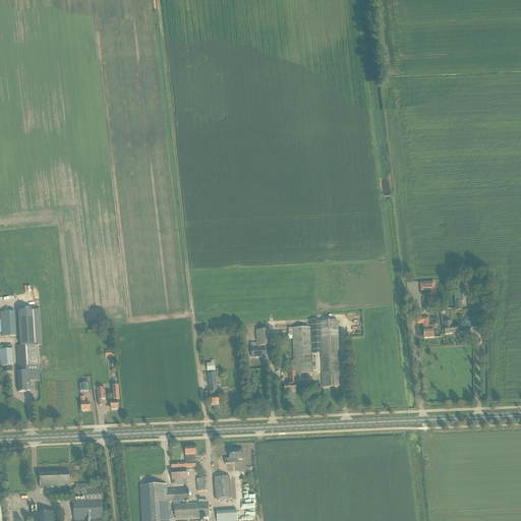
[(433,283),(420,284),(421,295),(435,294),(433,283)]
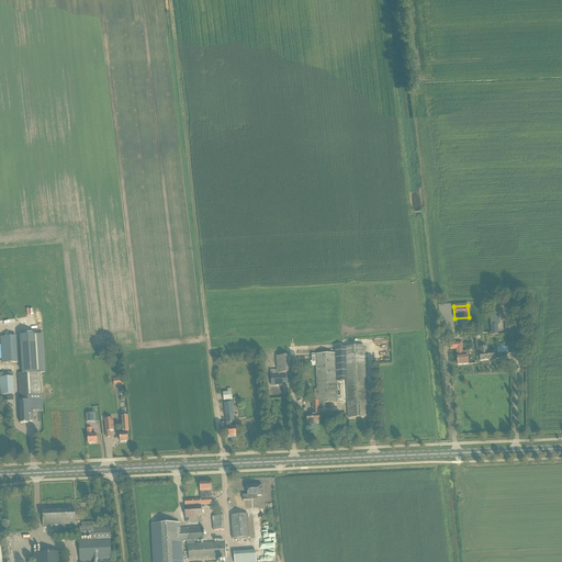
[(29,373),(18,373),(20,402),(19,402),(20,424),(29,423),(29,422),(33,422),(33,411),(37,411),(36,406),(42,406),(41,372),(45,372),(43,335),(26,336),(29,373)]
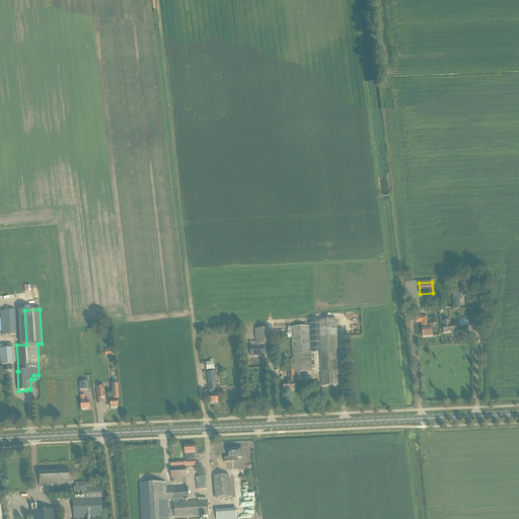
[(1,311),(2,334),(2,336),(16,335),(14,311),(1,311)]
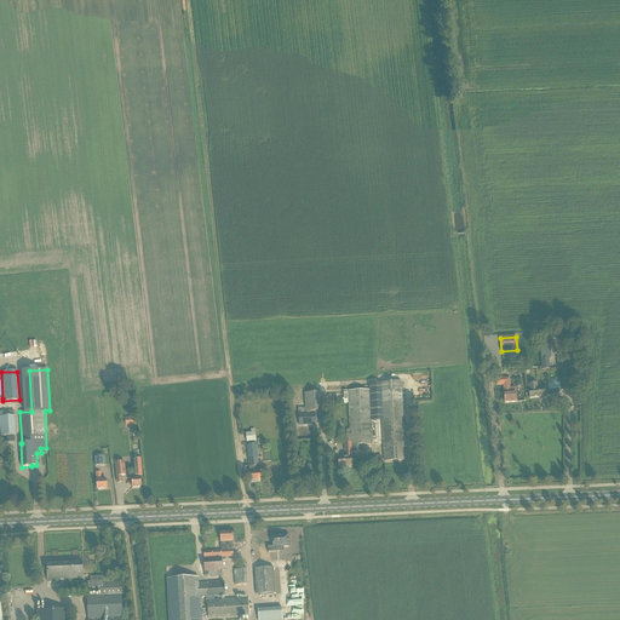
[(515,388),(510,388),(509,378),(503,378),(504,385),(505,403),(516,402),(515,388)]
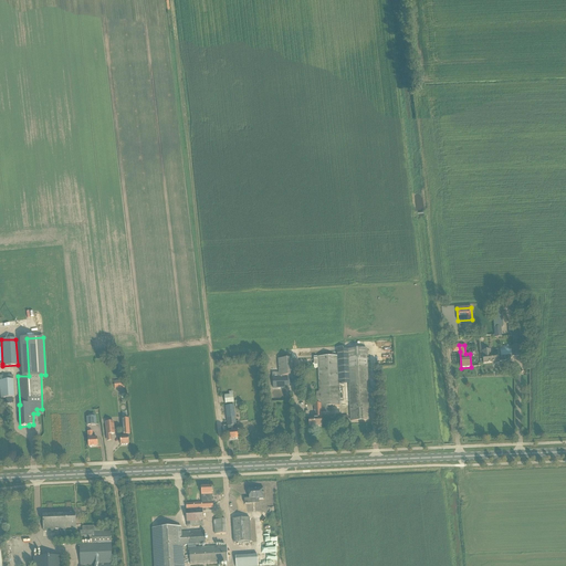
[(511,346),(512,356),(521,355),(520,345),(511,346)]
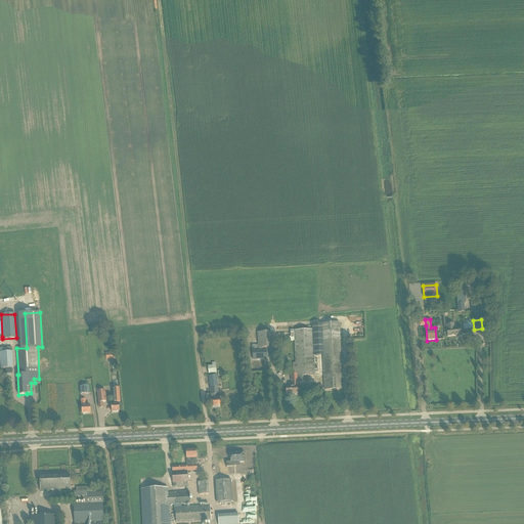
[(341,361),(341,351),(339,322),(321,323),(323,375),(324,390),(342,389),(342,380),(341,369),(341,366),(344,366),(344,360),(341,361)]
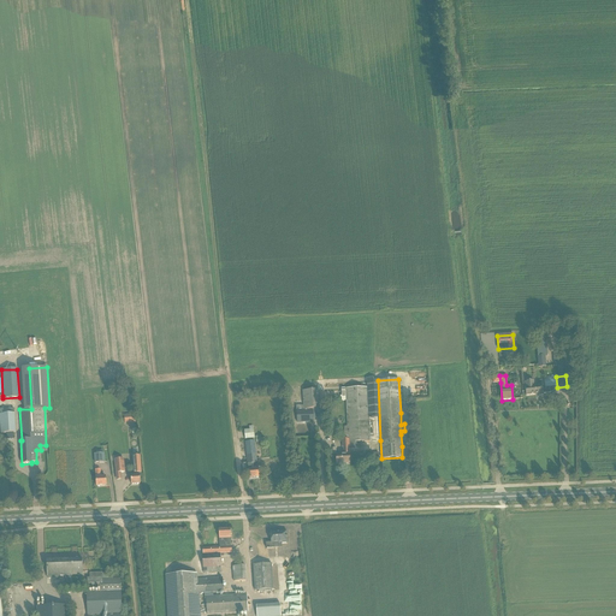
[(525,381),(525,389),(526,396),(538,395),(538,396),(544,395),(543,385),(537,385),(537,386),(534,388),(533,381),(525,381)]
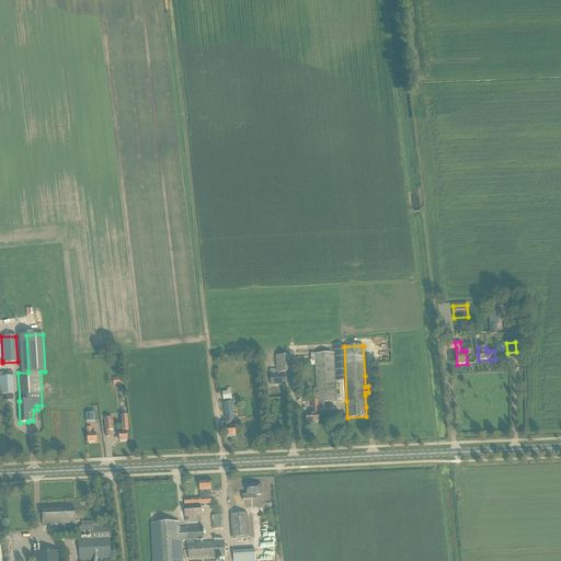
[(336,397),(334,353),(318,354),(315,354),(317,388),(313,389),(315,400),(318,400),(318,408),(312,408),(312,414),(306,414),(306,418),(307,423),(319,423),(318,414),(318,410),(329,409),(329,402),(336,402),(336,397)]
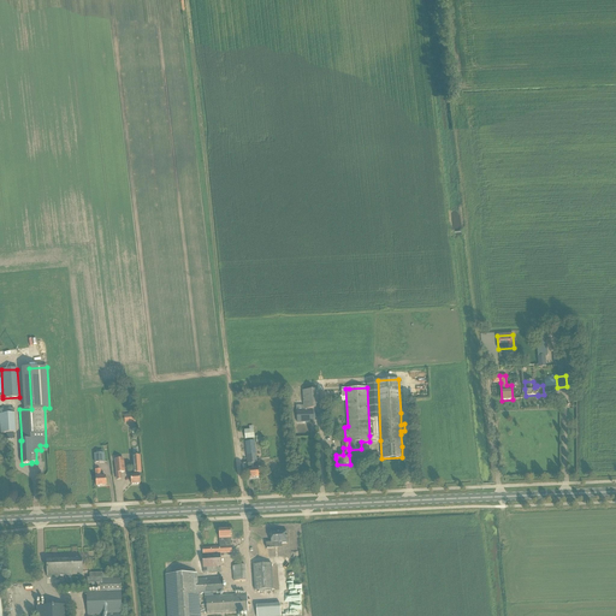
[(318,390),(302,391),(303,407),(303,409),(319,409),(318,390)]
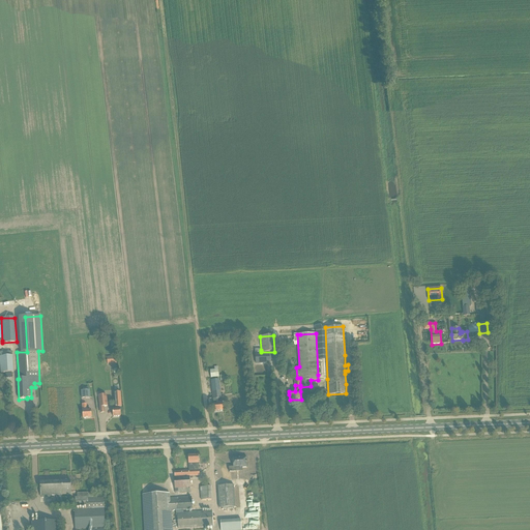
[(261,350),(255,350),(256,364),(270,363),(269,354),(262,354),(261,354),(261,352),(261,350)]
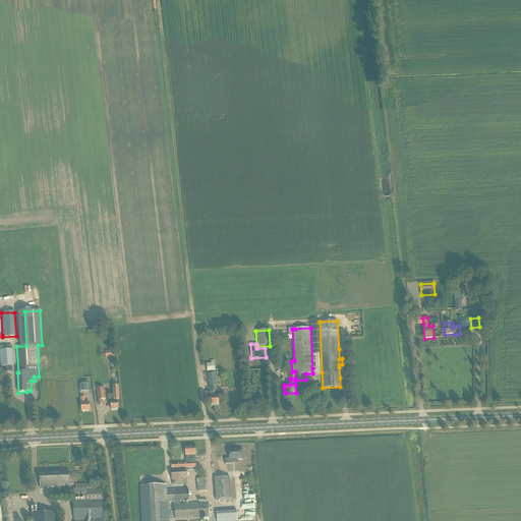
[(0,346),(0,355),(1,367),(13,366),(11,346),(0,346)]
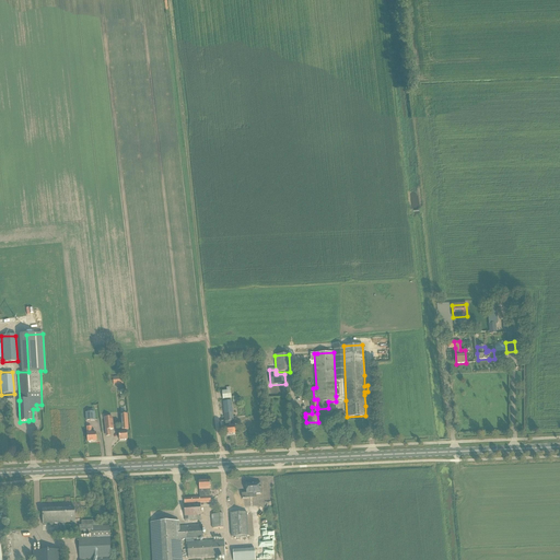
[(231,398),(231,391),(231,388),(226,388),(226,391),(222,392),(223,399),(231,398)]
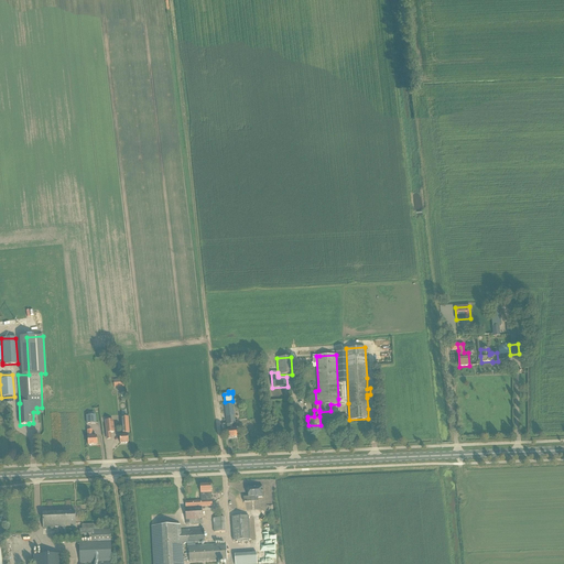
[(235,424),(232,403),(230,404),(225,404),(228,438),(237,437),(237,432),(237,427),(236,424),(235,424)]
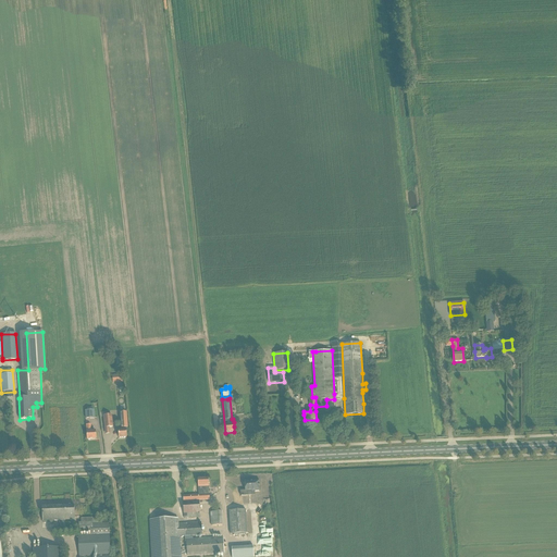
[(122,431),(118,431),(119,433),(119,438),(126,437),(126,432),(126,430),(125,429),(127,429),(126,417),(126,412),(121,413),(121,417),(121,429),(123,429),(123,430),(122,431)]
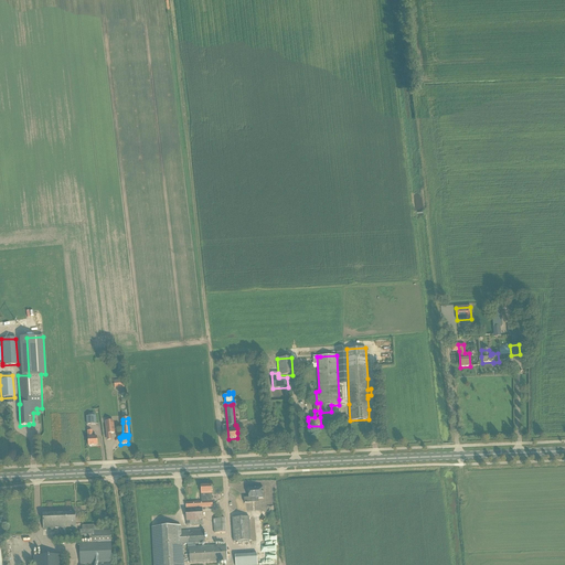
[(115,434),(113,422),(105,422),(106,434),(115,434)]
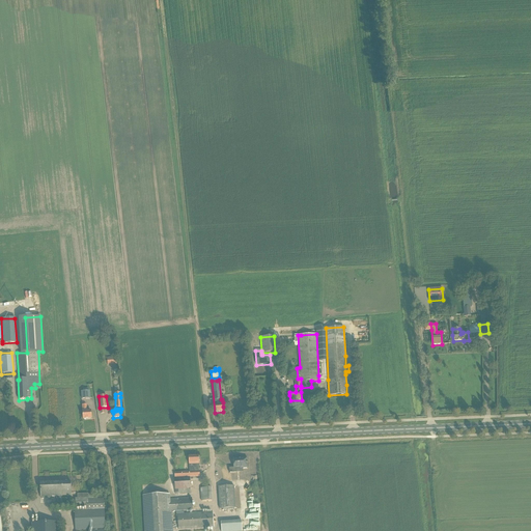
[(82,406),(83,415),(83,420),(91,419),(91,414),(91,411),(87,412),(86,404),(82,406)]
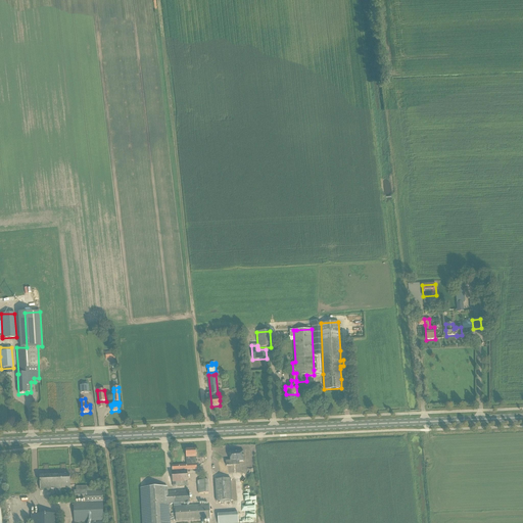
[(172,471),(172,476),(172,484),(173,487),(188,486),(188,483),(187,472),(187,470),(196,470),(196,448),(186,449),(186,458),(186,465),(172,466),(172,471)]
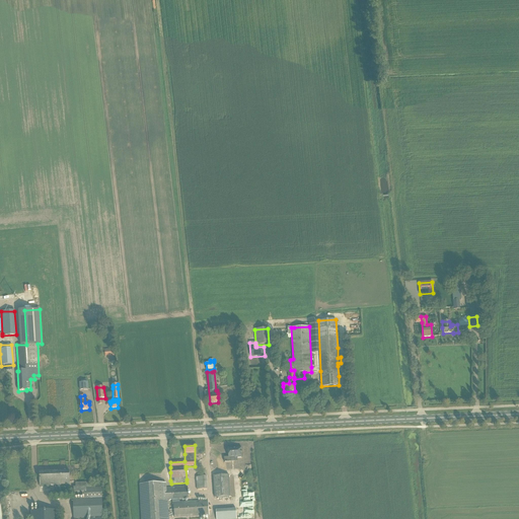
[(228,457),(224,457),(224,462),(230,462),(230,458),(234,457),(234,458),(242,458),(241,448),(235,448),(235,449),(228,449),(228,457)]
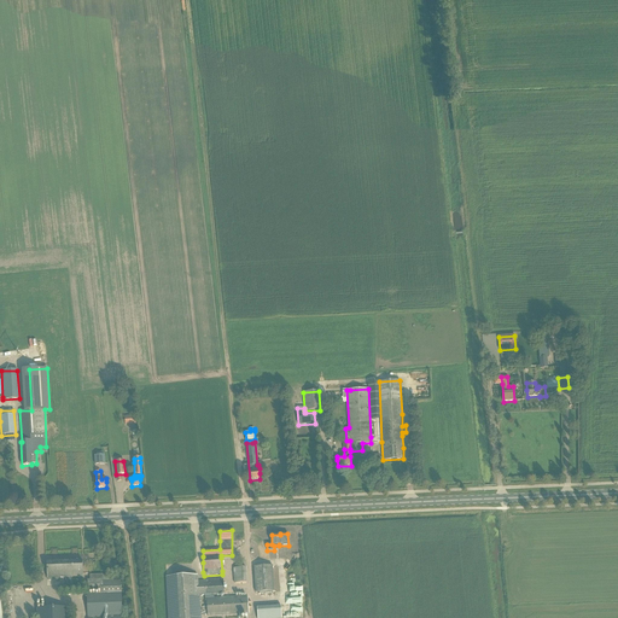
[(82,561),(46,563),(47,578),(48,578),(48,581),(60,581),(60,578),(66,578),(66,589),(73,588),(73,577),(83,577),(82,561)]
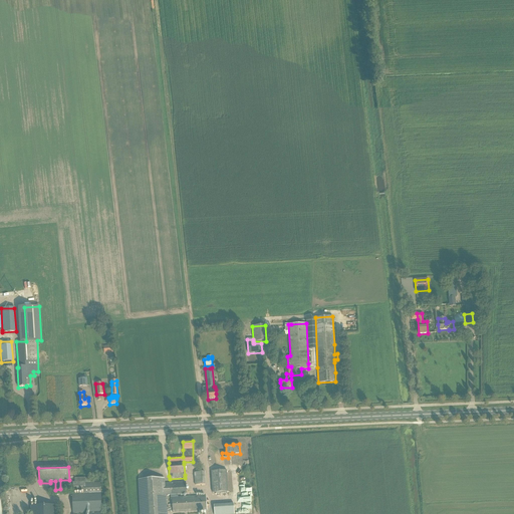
[(211,472),(213,493),(228,492),(226,471),(211,472)]
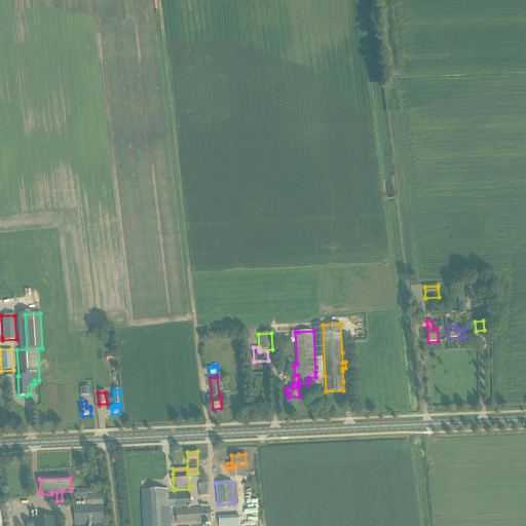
[(190,505),(189,493),(168,494),(168,488),(142,490),(143,525),(170,525),(170,506),(190,505)]
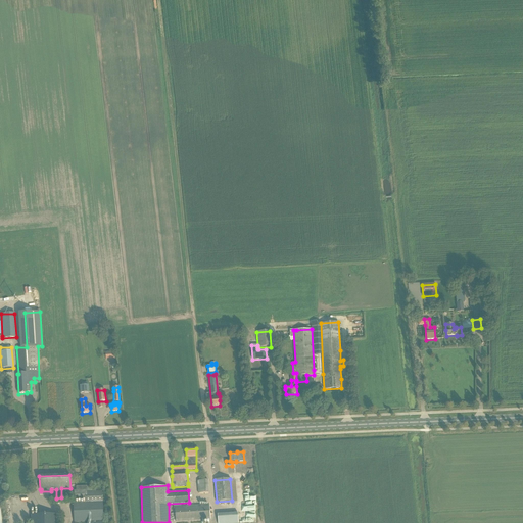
[(84,503),(74,503),(74,522),(105,522),(105,520),(103,520),(102,491),(87,492),(86,487),(77,487),(77,490),(74,490),(75,498),(84,497),(84,503)]
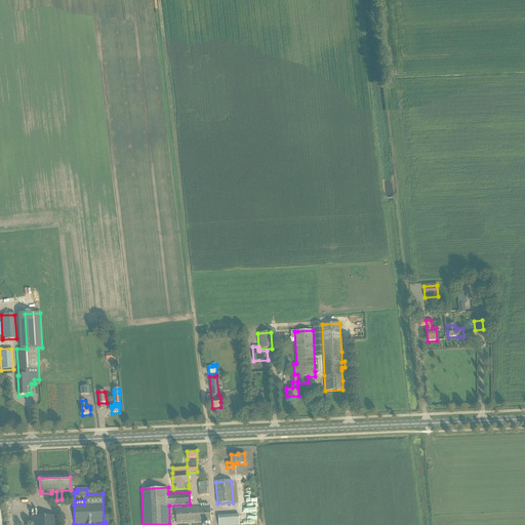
[(195,508),(175,509),(176,524),(211,521),(211,519),(210,508),(210,506),(200,507),(195,508)]
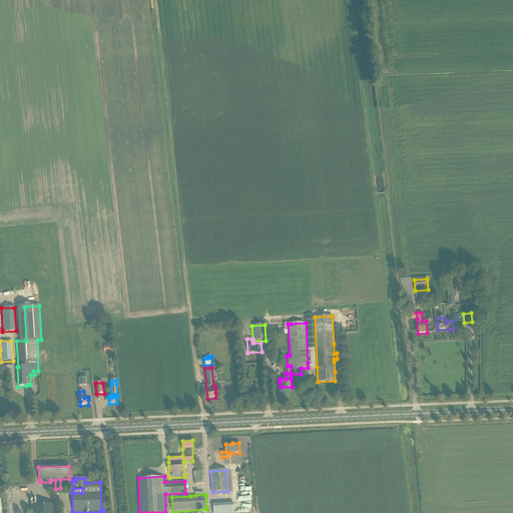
[(211,512),(232,512),(232,503),(211,504),(211,512)]
